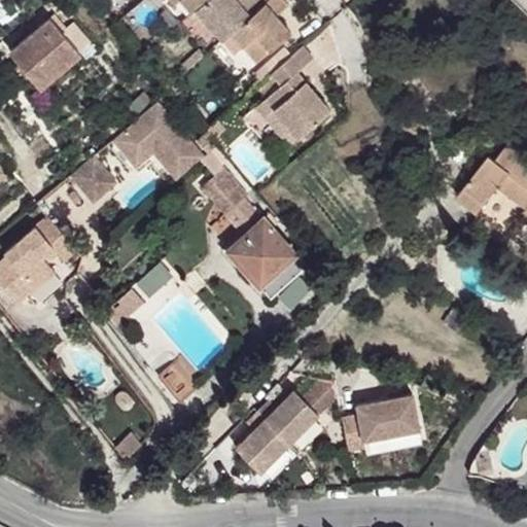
[(196,7),(204,0),(171,0),(174,3),(177,0),(180,0),(190,11),(196,7)]
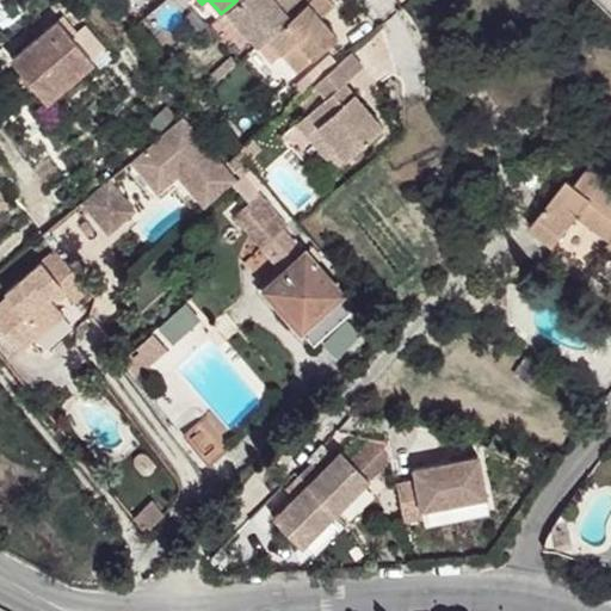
[(236,0),(227,8),(258,45),(267,37),(309,0),(279,0),(277,2),(275,0),(236,0)]
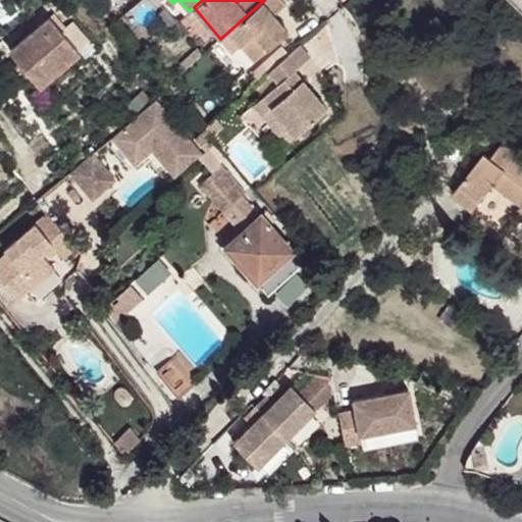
[(284,6),(279,0),(264,0),(228,32),(254,61),(289,33),(274,15),(284,6)]
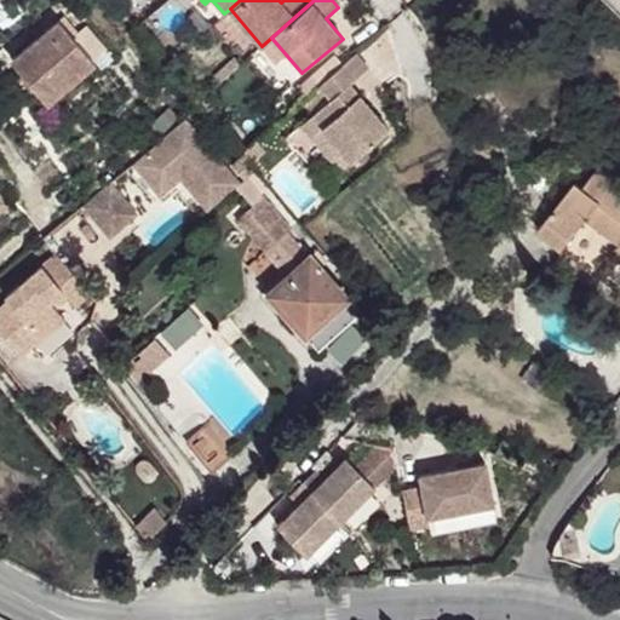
[(73,38),(58,21),(11,59),(23,74),(38,90),(47,102),(93,63),(92,61),(73,38)]
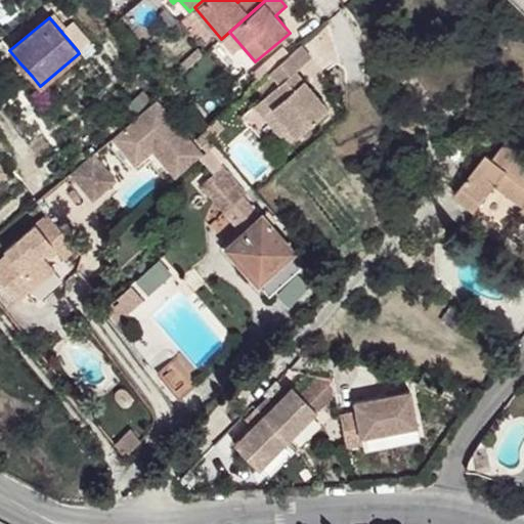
[(73,23),(61,32),(78,51),(88,42),(73,23)]
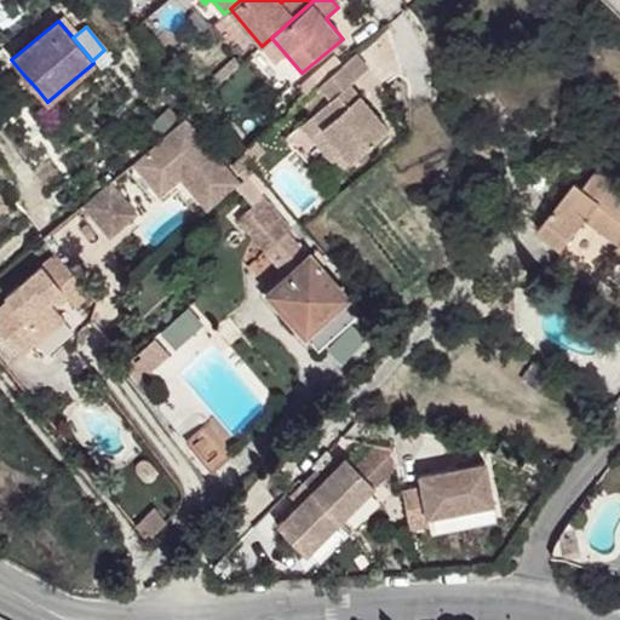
[(329,75),(319,85),(322,91),(331,99),(313,115),(311,116),(350,161),(388,130),(349,85),(367,68),(355,53),(346,61),(329,75)]
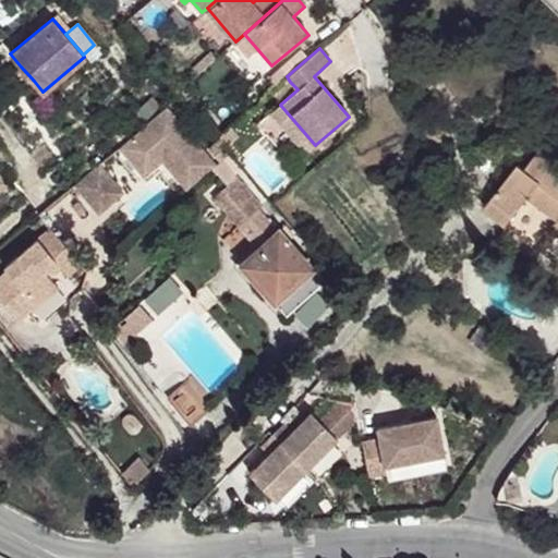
[(296,68),(312,55),(308,50),(293,64),(296,68)]
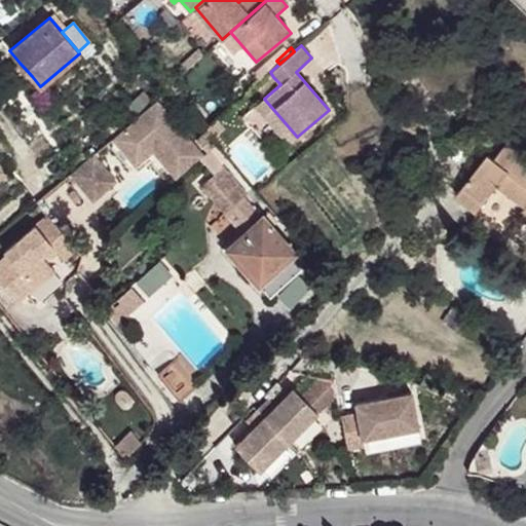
[(181,64),(186,70),(203,54),(198,48),(181,64)]
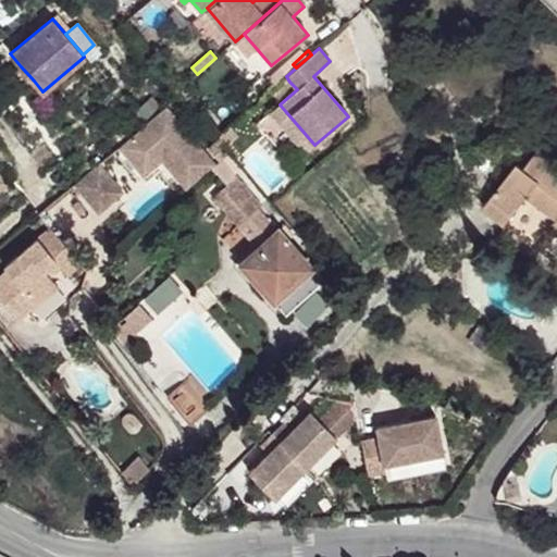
[(34,81),(21,66),(12,73),(25,88),(34,81)]
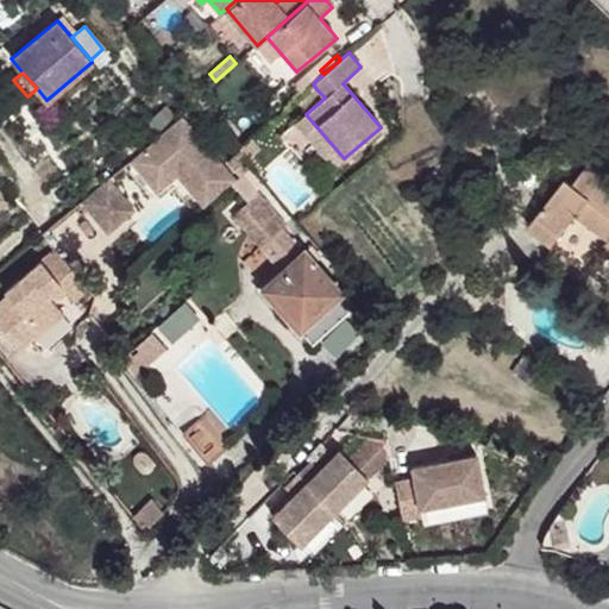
[(300,105),(307,113),(325,98),(316,89),(300,105)]
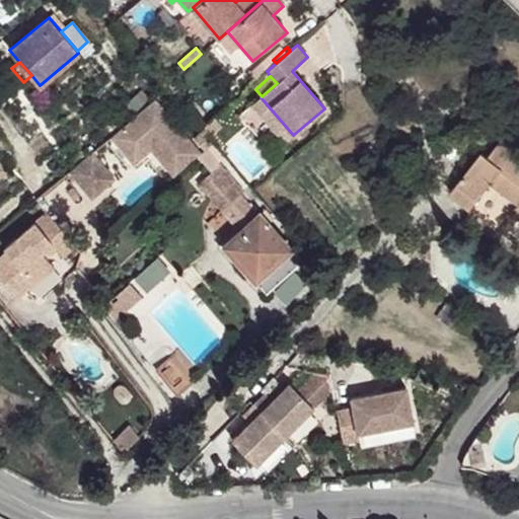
[(172,81),(166,86),(173,94),(179,89),(172,81)]
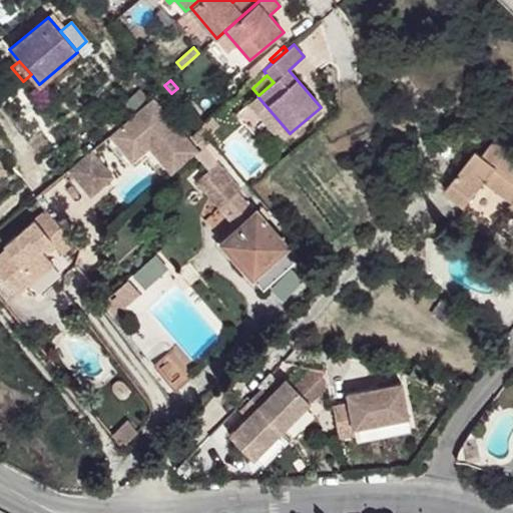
[(290,133),(258,96),(248,103),(281,141),(290,133)]
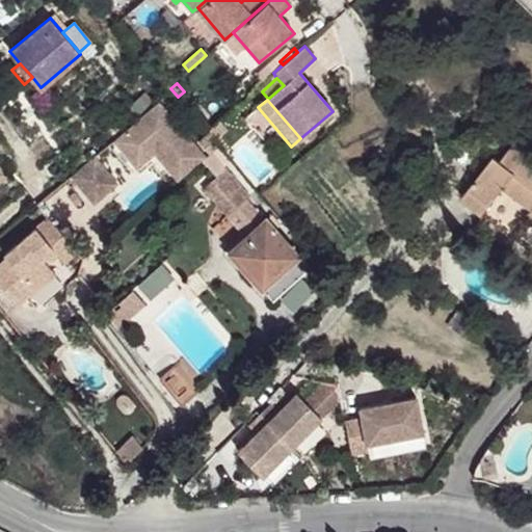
[(201,153),(158,102),(113,139),(136,166),(153,152),(174,176),(201,153)]
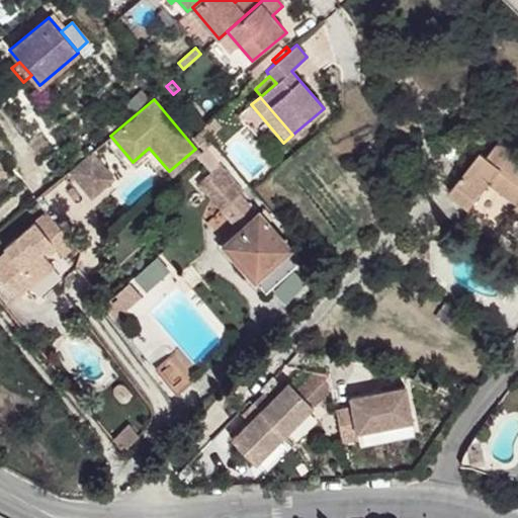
[(213,116),(200,127),(202,131),(208,137),(222,125),(213,116)]
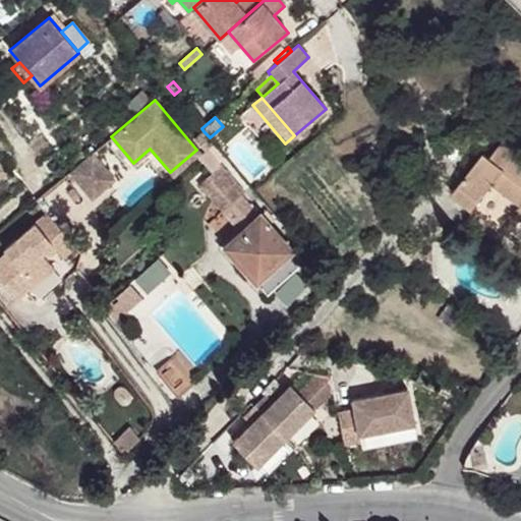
[(195,137),(207,151),(215,143),(210,137),(204,131),(195,137)]
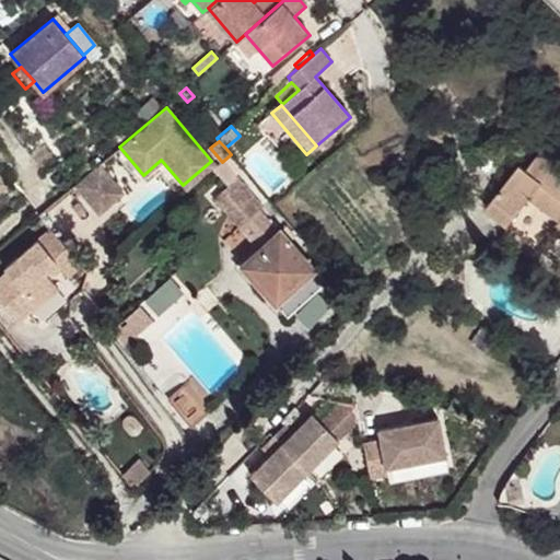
[(534,146),(521,163),(527,168),(540,150),(534,146)]
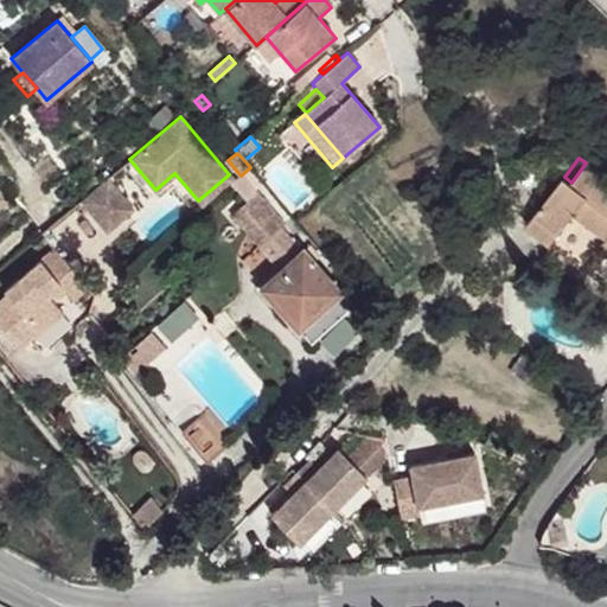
[(528,225),(606,286),(606,285),(606,178),(586,163),(572,183),(564,177),(528,225)]
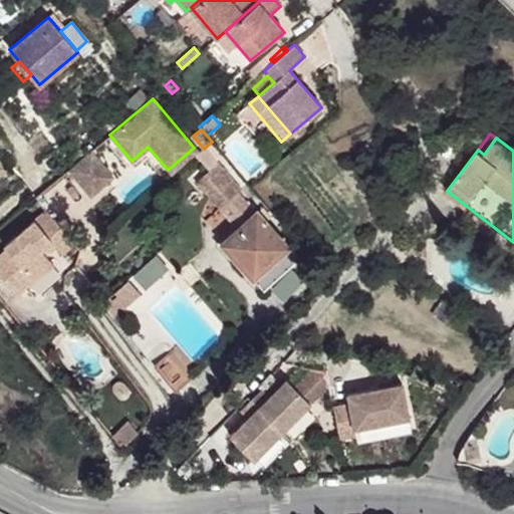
[(196,155),(210,171),(219,164),(226,158),(212,142),(204,149),(198,153),(196,155)]
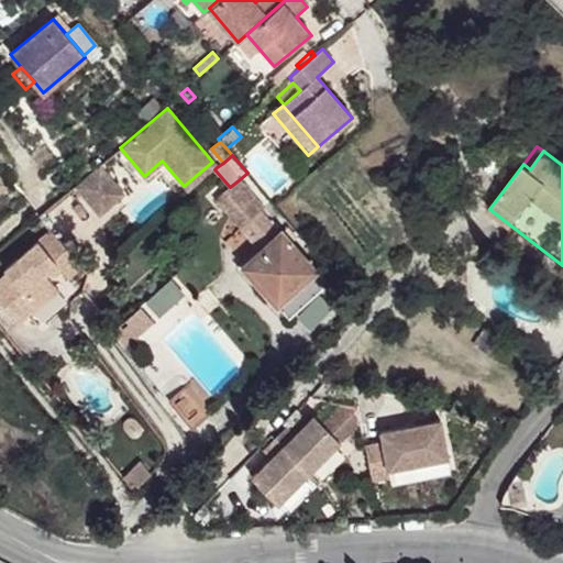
[(212,162),(184,186),(188,191),(214,169),(217,167),(212,162)]
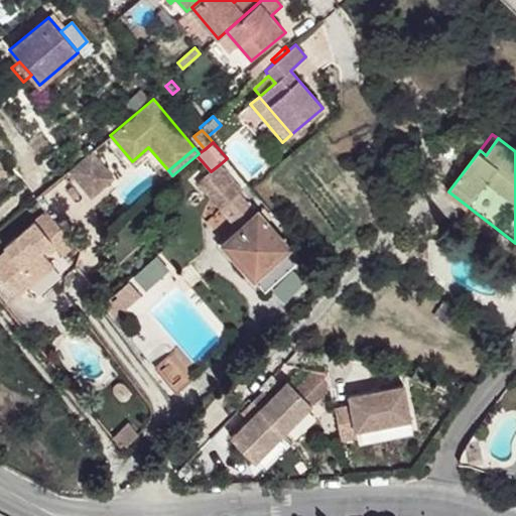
[(90,151),(68,170),(91,197),(113,178),(90,151)]
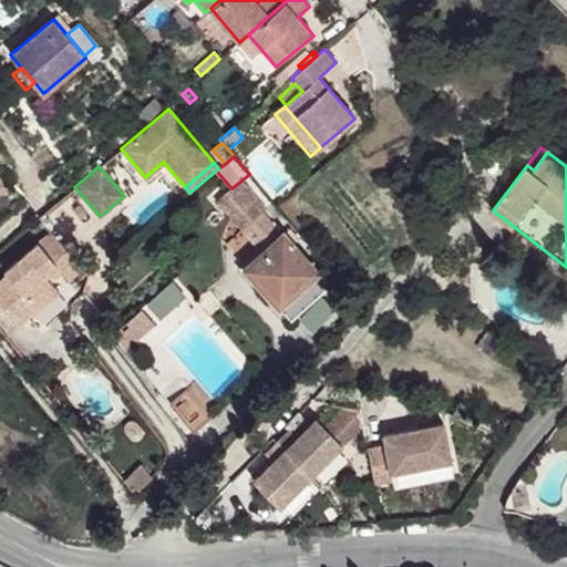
[(263,254),(246,268),(290,319),(333,282),(323,271),(318,275),(294,246),(301,239),(291,228),(282,236),(263,212),(266,209),(241,181),(232,188),(217,202),(263,254)]
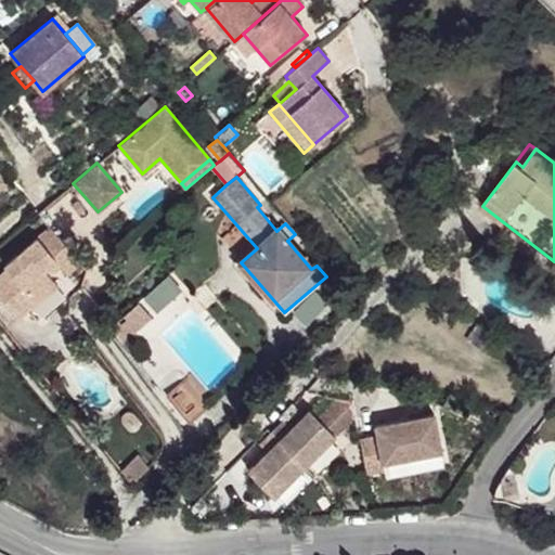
[(78,263),(49,228),(4,265),(8,269),(0,274),(0,293),(18,317),(56,285),(49,276),(59,268),(65,275),(78,263)]
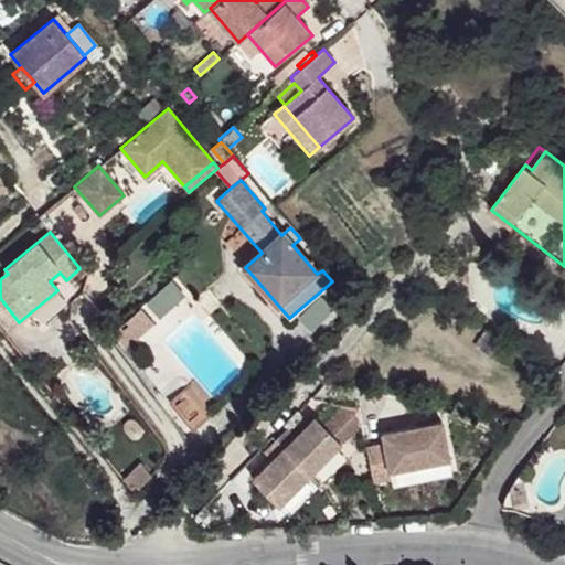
[(146,304),(159,318),(184,296),(171,281),(146,304)]
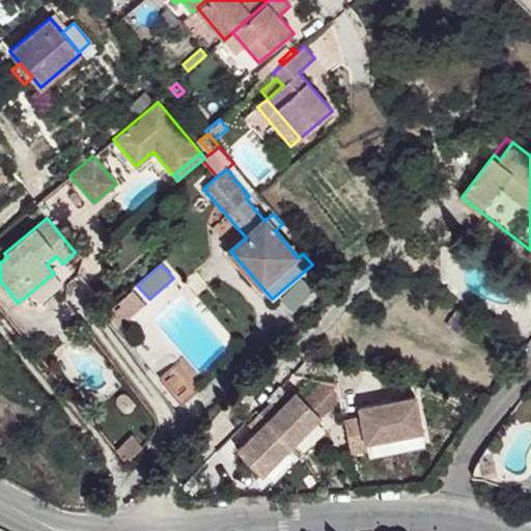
[(107,312),(119,326),(145,304),(133,290),(107,312)]
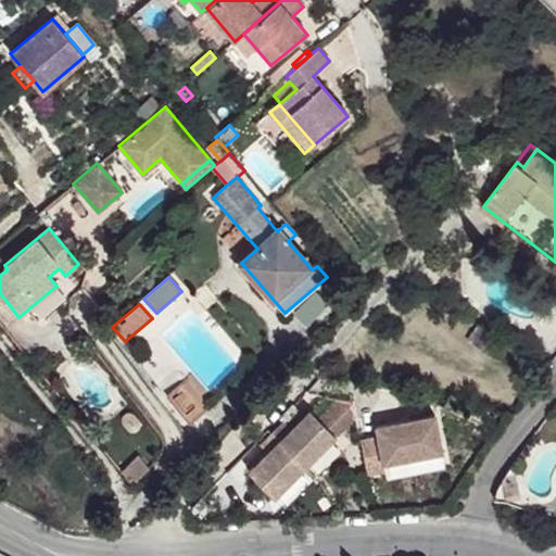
[(339,400),(318,420),(336,438),(355,418),(353,403),(339,400)]
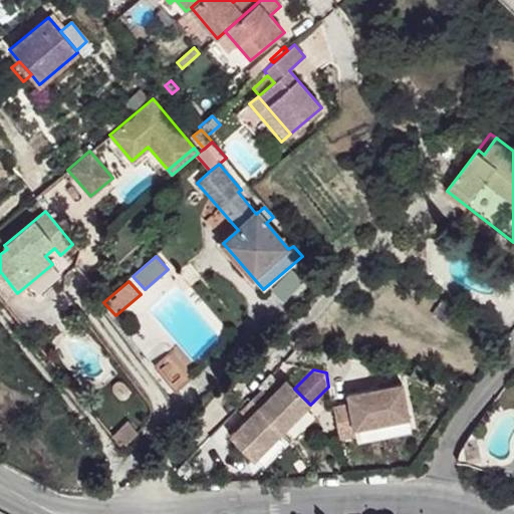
[(253,461),(310,405),(294,389),(286,380),(281,386),(270,375),(259,387),(262,390),(241,411),(244,414),(248,419),(236,431),(229,437),(253,461)]
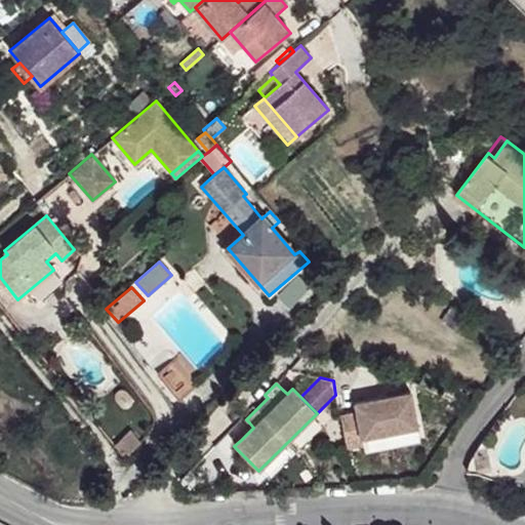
[(363,446),(362,438),(416,428),(410,394),(355,404),(356,413),(339,416),(346,449),(363,446)]
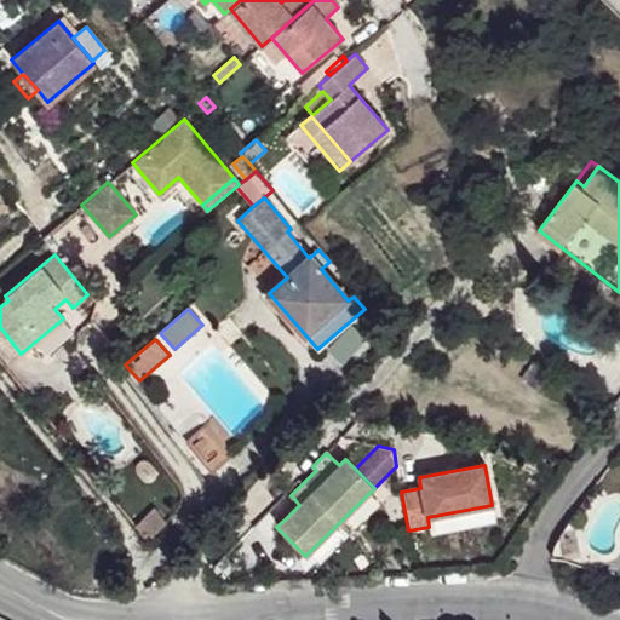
[(299,505),(294,499),(280,514),(285,520),(299,505)]
